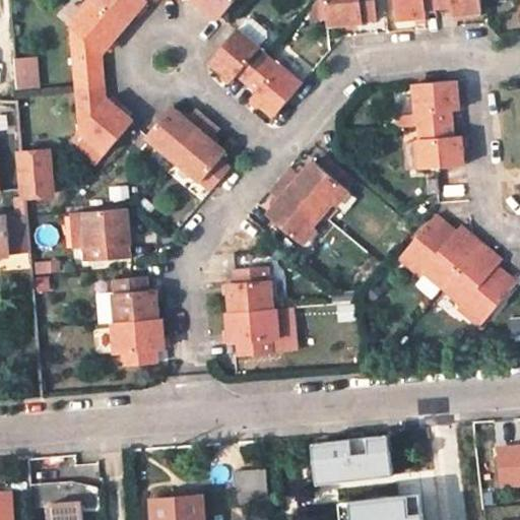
[(89,0),(71,23),(74,68),(104,67),(103,50),(115,35),(124,23),(93,0),(89,0)]
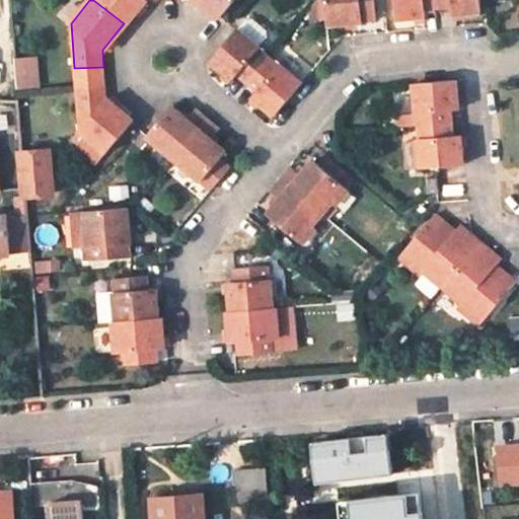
[(93,0),(124,23),(137,7),(142,0),(93,0)]
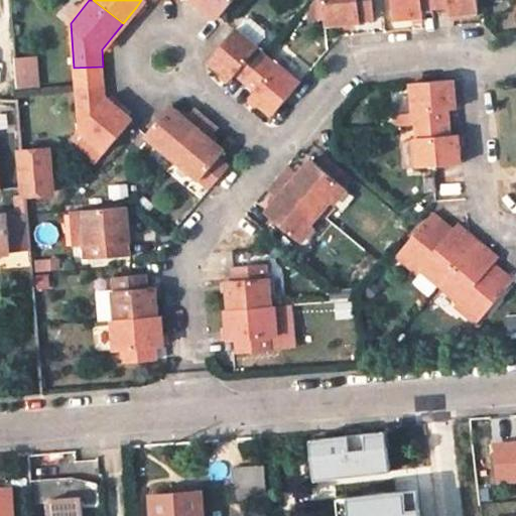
[(203,0),(208,4),(220,14),(231,0),(203,0)]
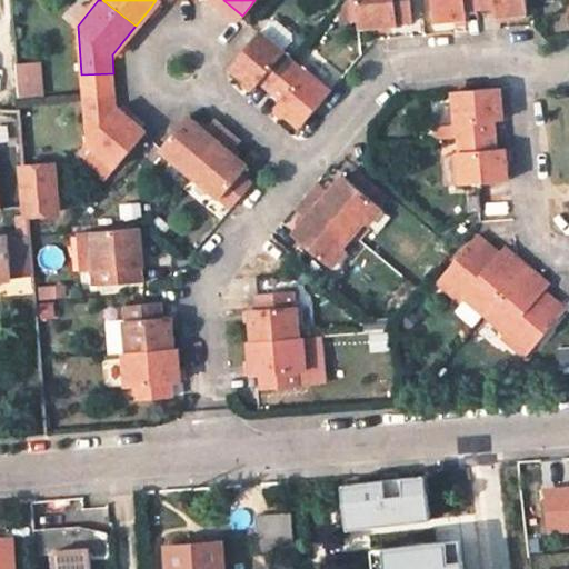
[(357,0),(359,25),(386,22),(412,20),(410,0),(357,0)]
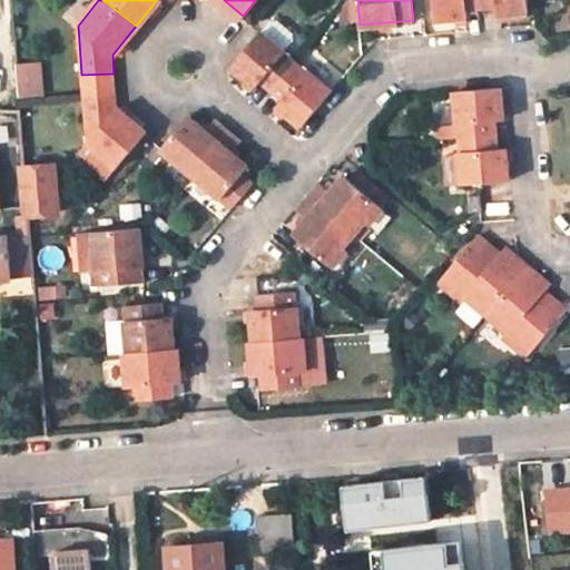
[(483,8),(482,0),(433,0),(435,18),(454,17),(468,16),(468,9),(483,8)]
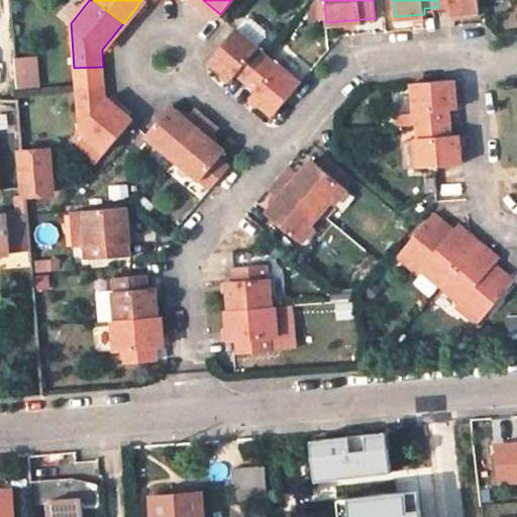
[(437,0),(438,7),(450,6),(450,12),(467,10),(479,9),(478,0),(437,0)]
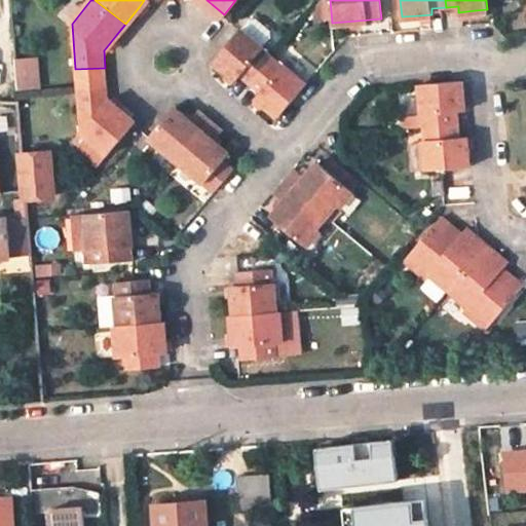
[(251,82),(273,55),(241,29),(238,30),(213,61),(226,71),(237,80),(242,75),(251,82)]
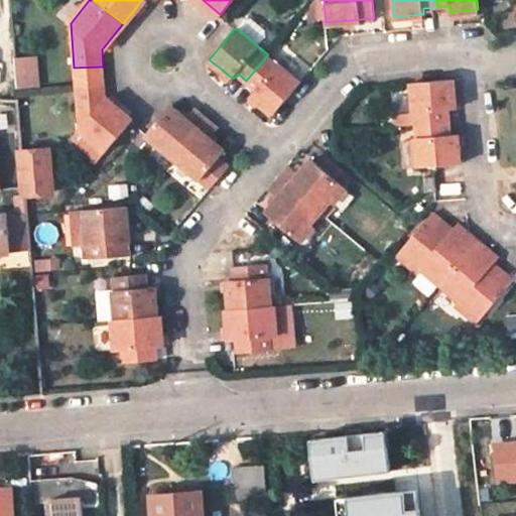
[(275,113),(301,82),(268,54),(246,81),(257,91),(253,95),(263,103),(275,113)]
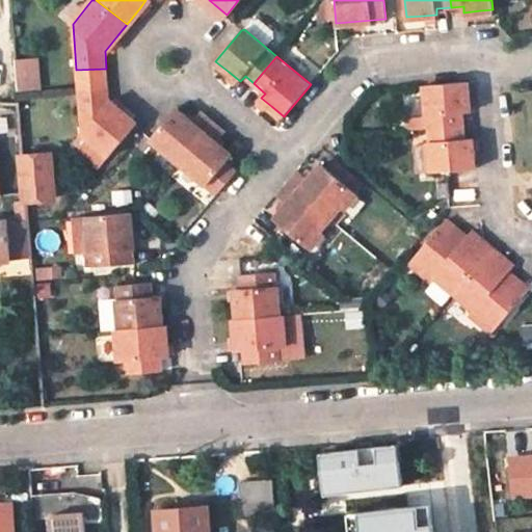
[(19,60),(21,90),(44,88),(42,58),(19,60)]
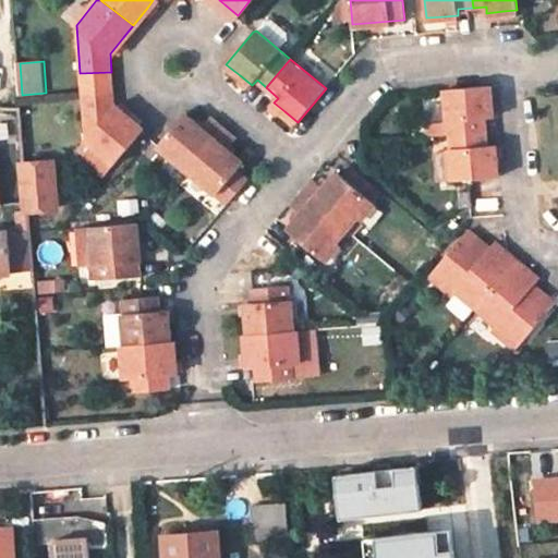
[(80,73),(81,91),(113,87),(111,72),(80,73)]
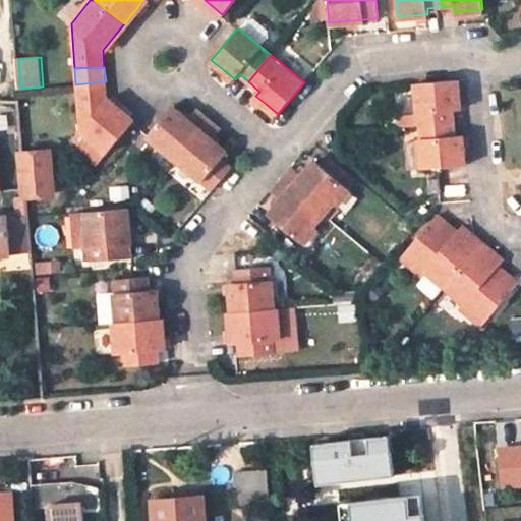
[(456,122),(455,110),(460,109),(459,96),(457,79),(416,82),(418,115),(398,116),(399,127),(419,125),(456,122)]
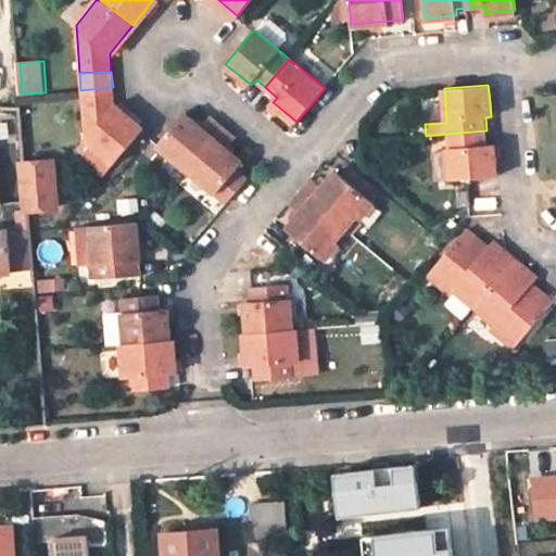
[(113,87),(80,90),(85,137),(115,162),(142,127),(139,124),(129,116),(114,103),(113,87)]
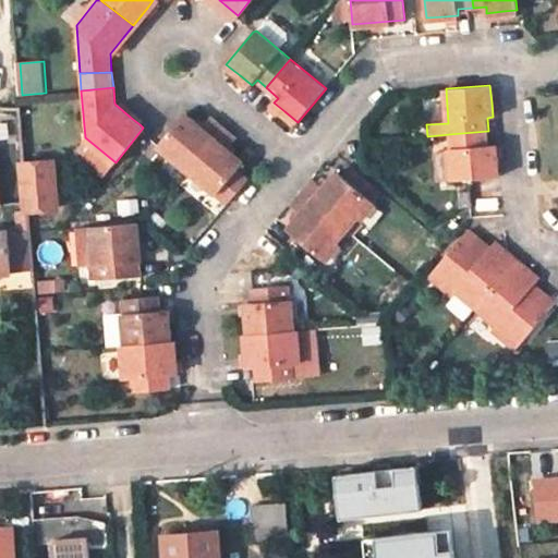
[(187,169),(223,126),(211,118),(202,128),(193,120),(184,113),(159,143),(158,145),(187,169)]
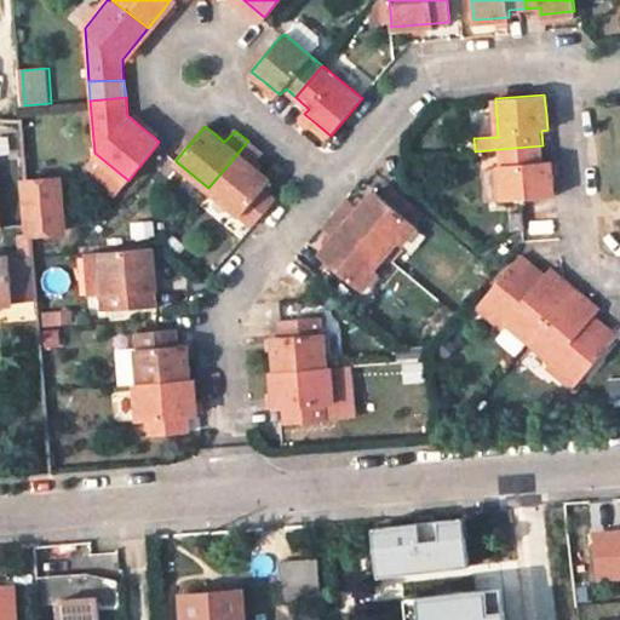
[(253,166),(263,153),(248,141),(208,188),(242,216),(263,189),(270,181),(259,171),(253,166)]
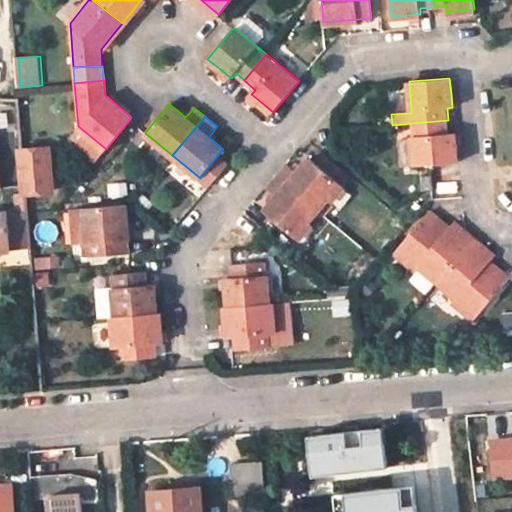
[(455,133),(448,133),(448,120),(412,123),(416,165),(457,161),(456,144),(455,133)]
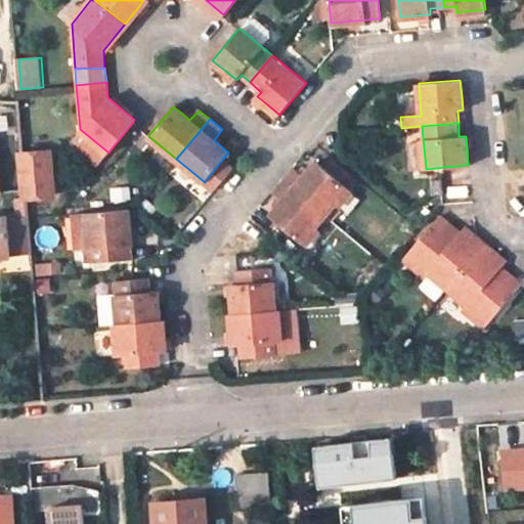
[(26,191),(27,197),(53,194),(49,150),(23,153),(26,191)]
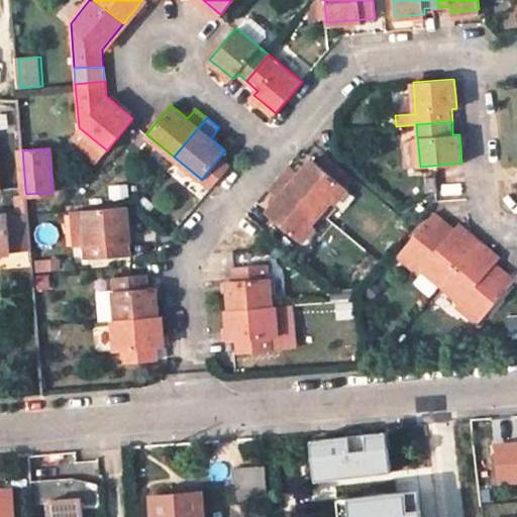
[(219,158),(202,180),(212,188),(230,168),(219,158)]
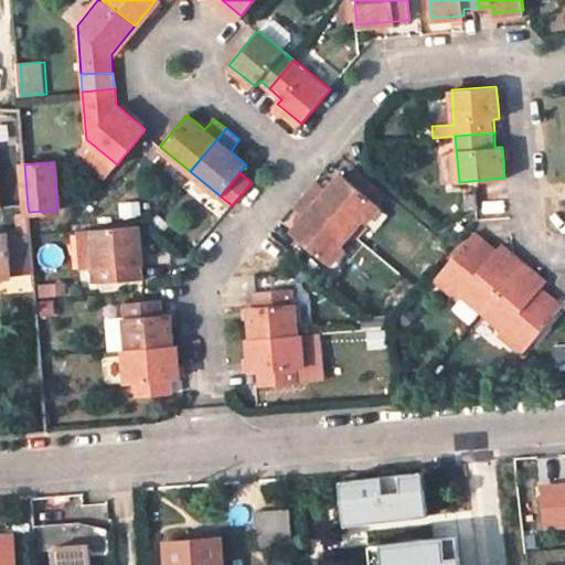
[(324,191),(315,182),(304,194),(350,233),(363,217),(368,220),(377,208),(338,176),(331,183),(324,191)]
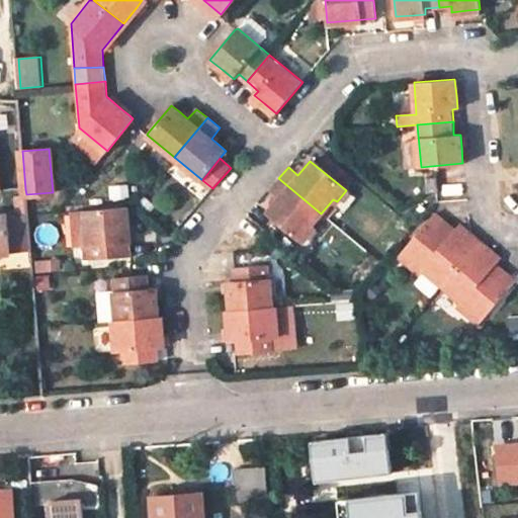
[(436,177),(435,177),(425,177),(426,192),(436,191),(436,177)]
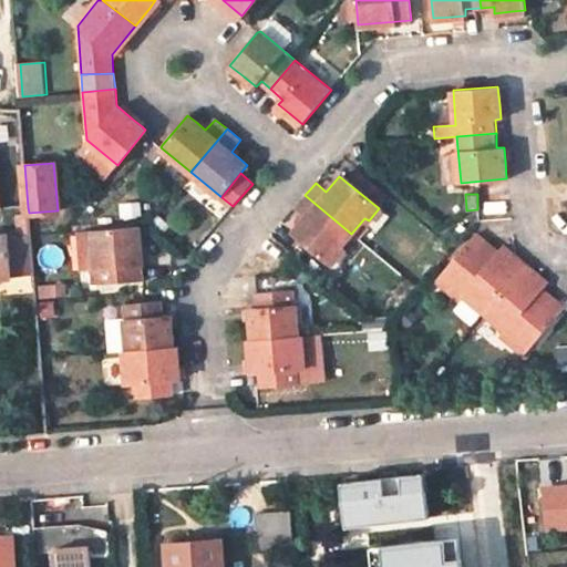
[(351,234),(305,195),(294,208),(305,217),(298,226),(290,234),(330,266),(342,251),(339,248),(351,234)]
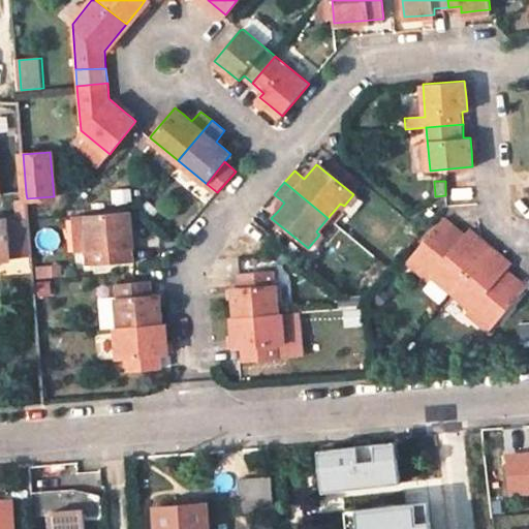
[(129,211),(87,215),(90,249),(92,262),(134,259),(129,211)]
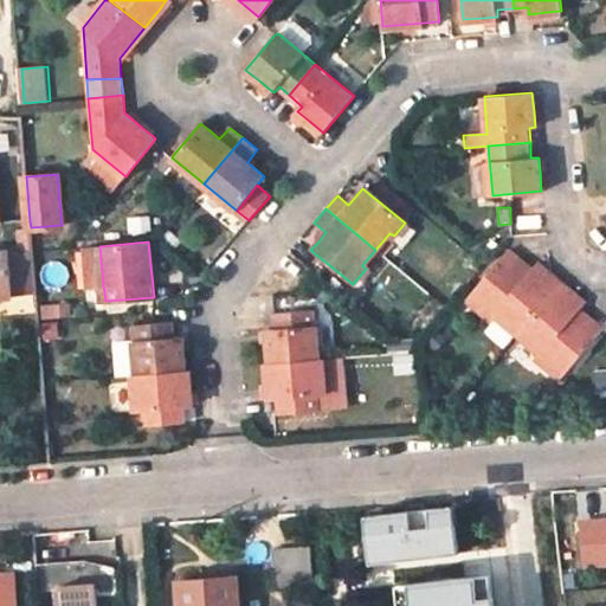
[(85,247),(90,285),(103,285),(100,246),(85,247)]
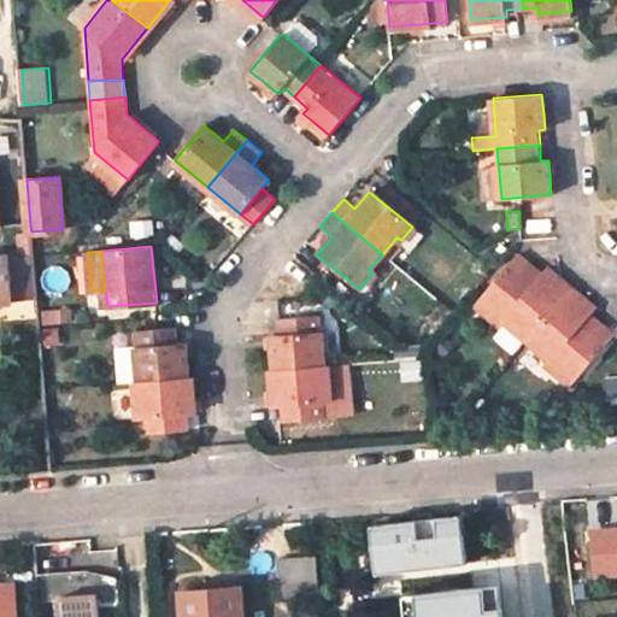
[(546,268),(541,274),(536,278),(529,272),(534,268),(517,254),(475,304),(500,327),(504,322),(526,341),(570,287),(557,276),(546,268)]
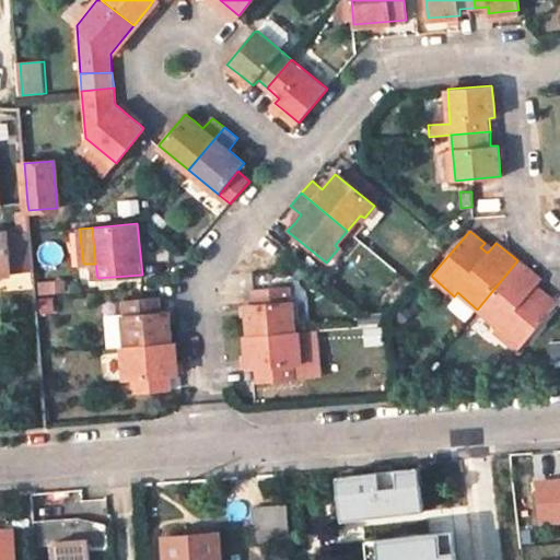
[(0,238),(0,276),(34,272),(31,244),(7,246),(7,238),(0,238)]
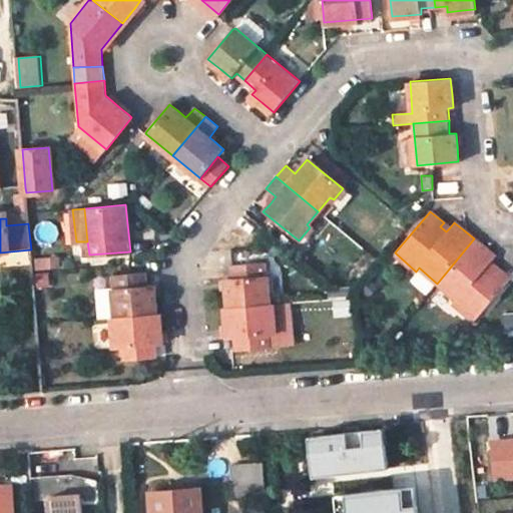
[(440,226),(446,231),(450,227),(444,222),(440,226)]
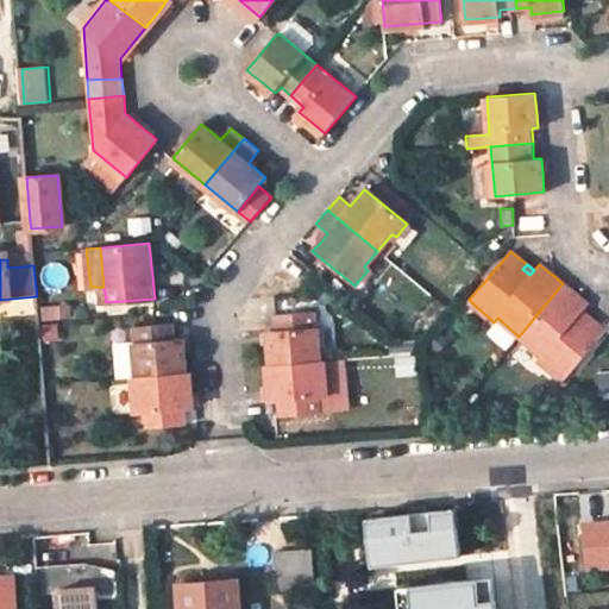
[(584,320),(578,315),(582,312),(589,305),(576,294),(563,283),(519,337),(540,355),(538,358),(563,380),(606,331),(598,325),(588,315),(584,320)]
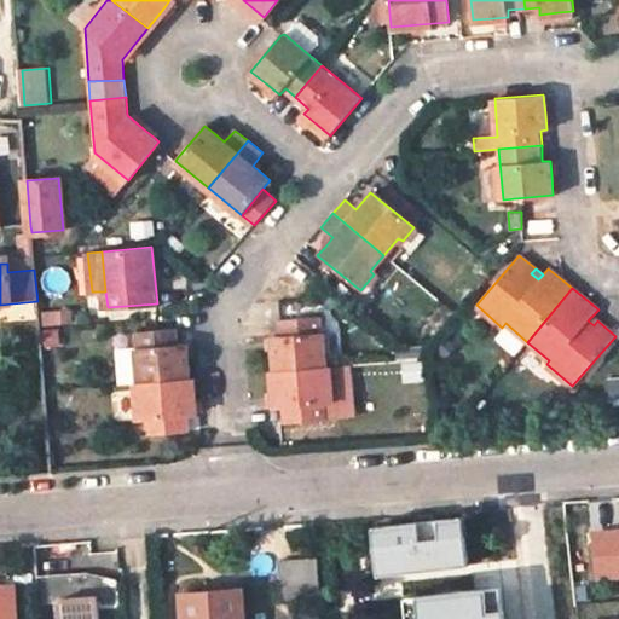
[(273,370),(322,366),(319,331),(318,316),(278,319),(279,335),(272,335),(272,348),(273,370)]
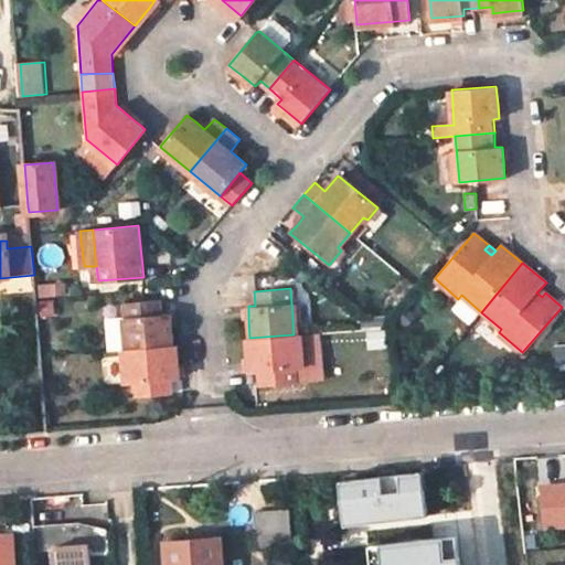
[(130,349),(176,344),(173,326),(171,312),(164,312),(163,297),(126,300),(130,349)]
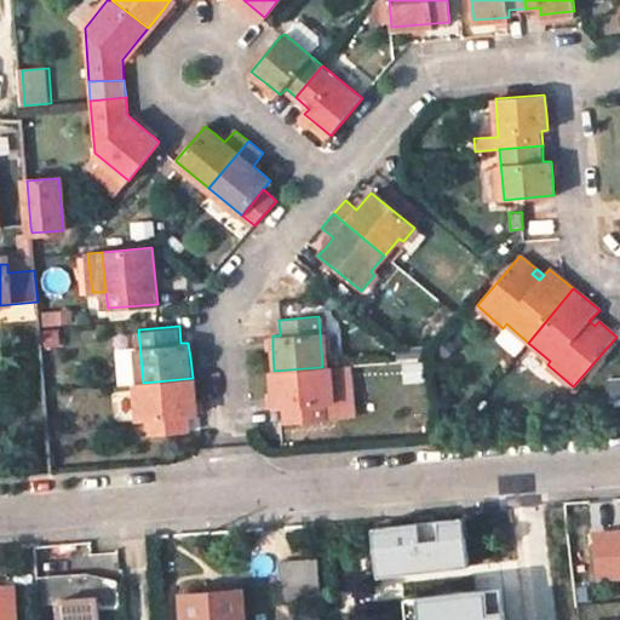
[(337,331),(320,332),(322,367),(329,366),(339,365),(337,331)]
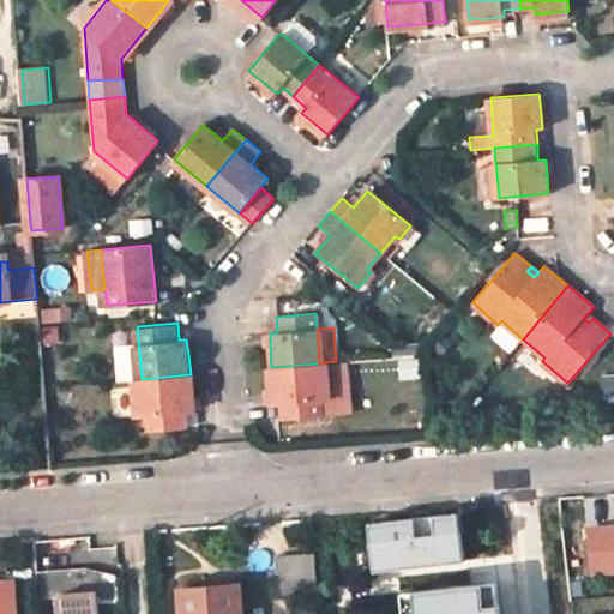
[(321,398),(329,397),(326,362),(319,363),(271,367),(268,367),(270,387),(271,403),(278,403),(280,419),(323,415),(321,398)]
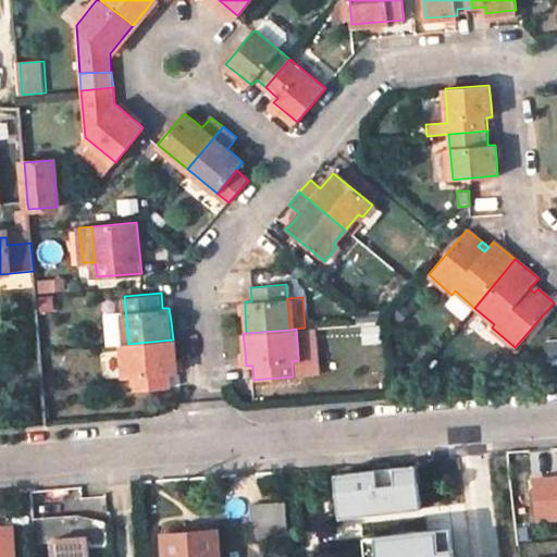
[(128,344),(113,345),(116,375),(123,375),(124,390),(173,386),(171,371),(180,371),(178,355),(177,339),(173,339),(128,344)]
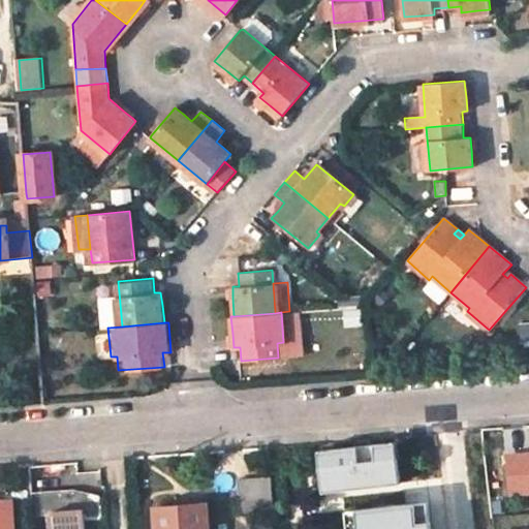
[(528,465),(511,467),(514,491),(528,489),(528,465)]
